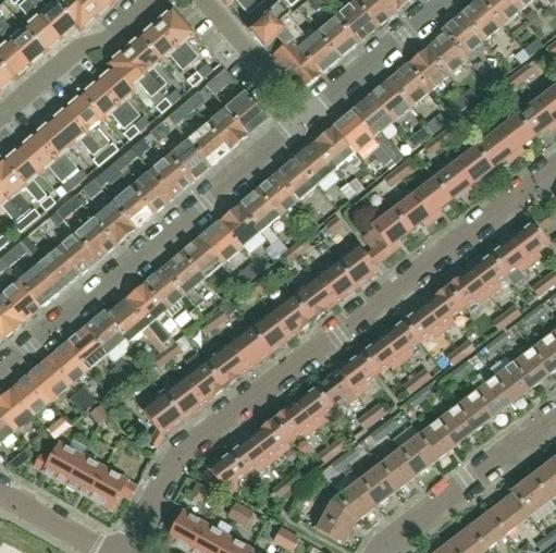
[(59,37),(28,0),(22,0),(16,4),(29,20),(23,25),(44,50),(54,40),(59,37)]
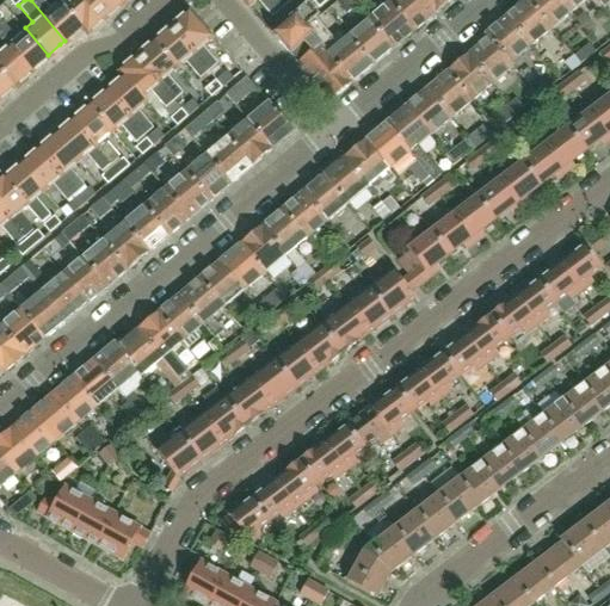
[(87,31),(65,5),(61,0),(59,0),(50,7),(44,0),(31,0),(65,41),(80,28),(86,33),(87,31)]
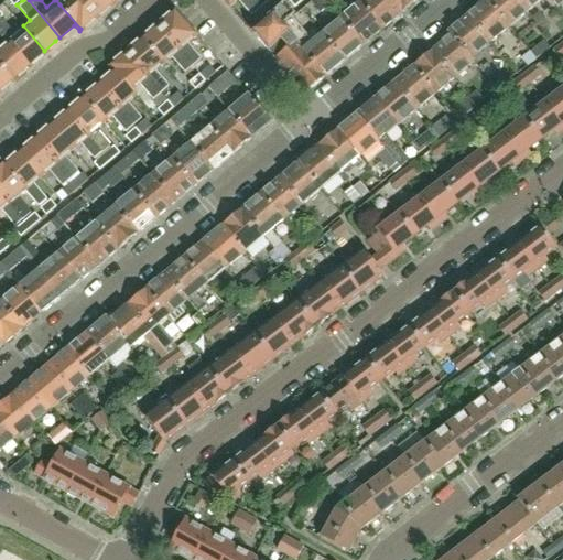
[(96,15),(83,0),(66,0),(60,4),(80,29),(91,20),(96,15)]
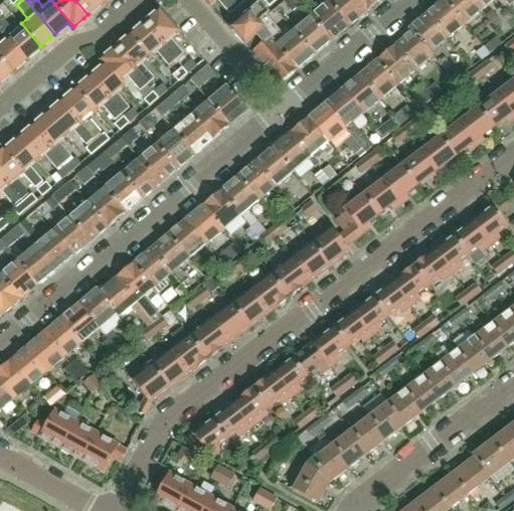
[(102,2),(100,0),(75,0),(88,14),(91,12),(102,2)]
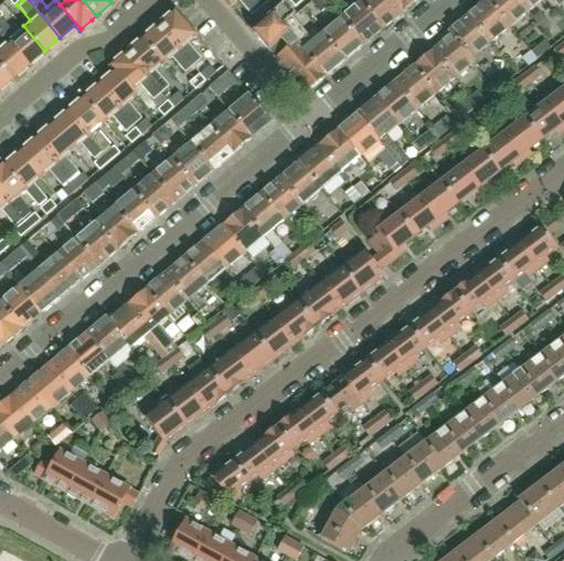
[(259,7),(254,0),(224,0),(227,3),(231,0),(240,0),(249,12),(247,14),(248,16),(259,7)]
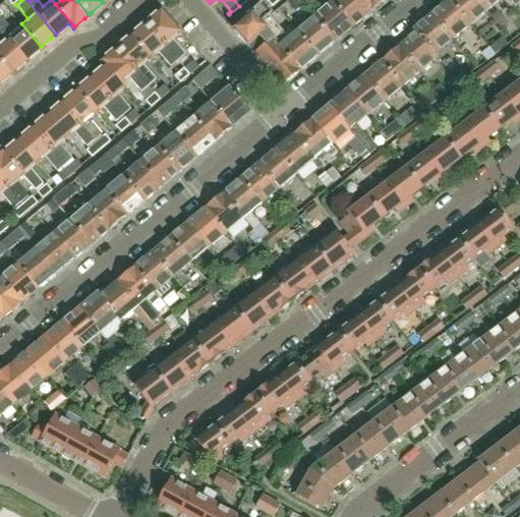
[(295,8),(303,1),(302,0),(288,0),(295,8)]
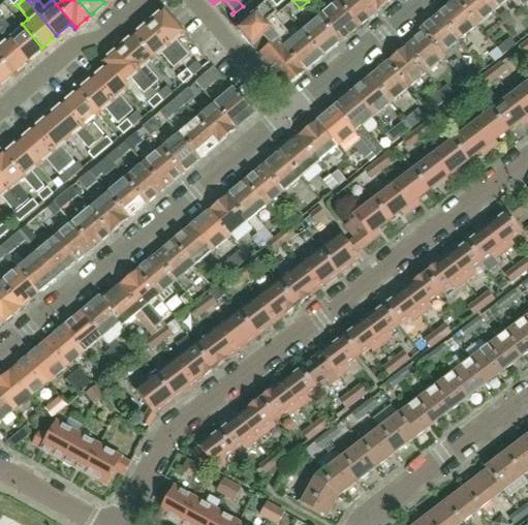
[(359,23),(340,0),(336,0),(320,12),(341,38),(359,23)]
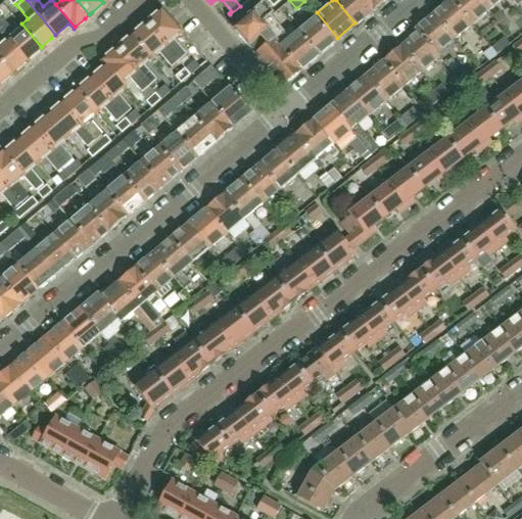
[(354,22),(372,8),(365,0),(336,0),(354,22)]
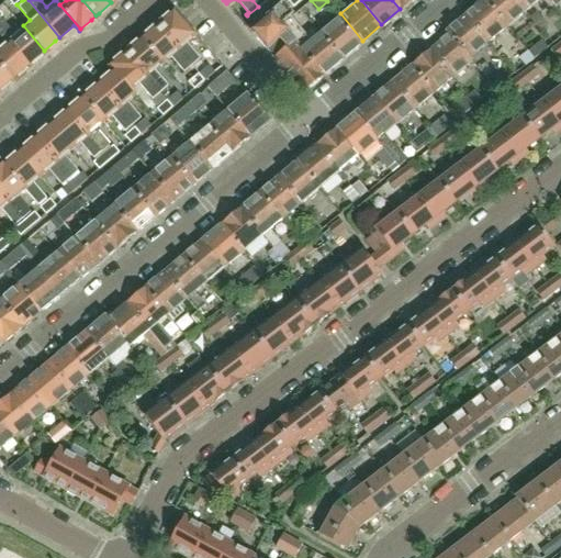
[(392,0),(400,9),(410,0),(392,0)]
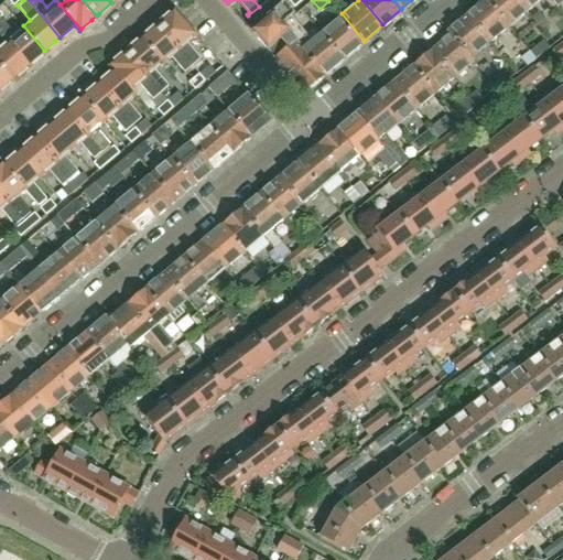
[(508,22),(489,0),(479,0),(466,12),(489,39),(508,22)]
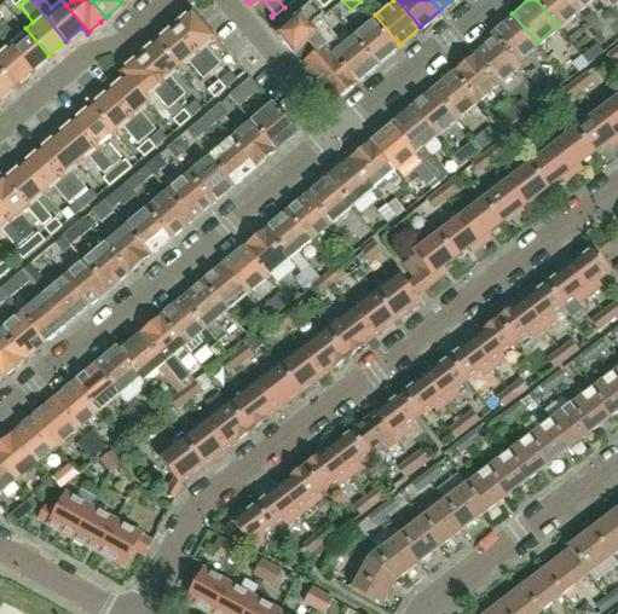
[(578,7),(572,0),(537,0),(558,24),(578,7)]
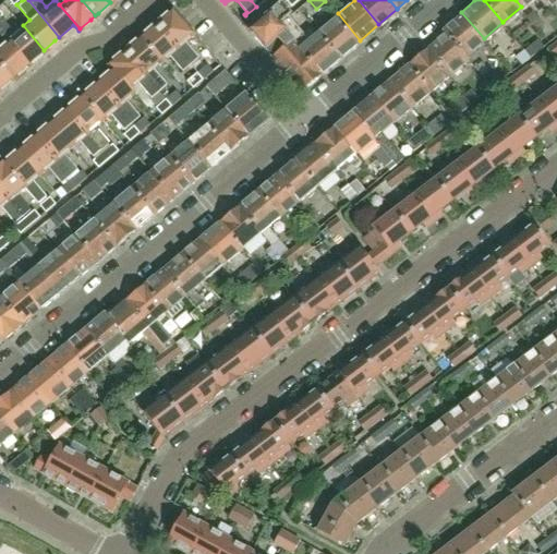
[(546,0),(554,10),(556,12),(556,0),(546,0)]
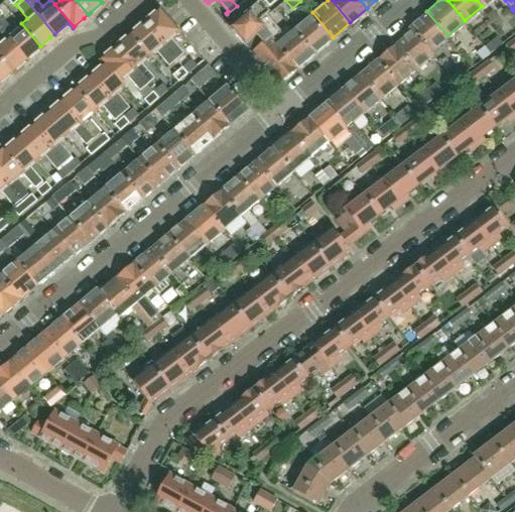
[(246,41),(246,42),(265,26),(258,18),(267,10),(260,1),(231,26),(244,42),(246,41)]
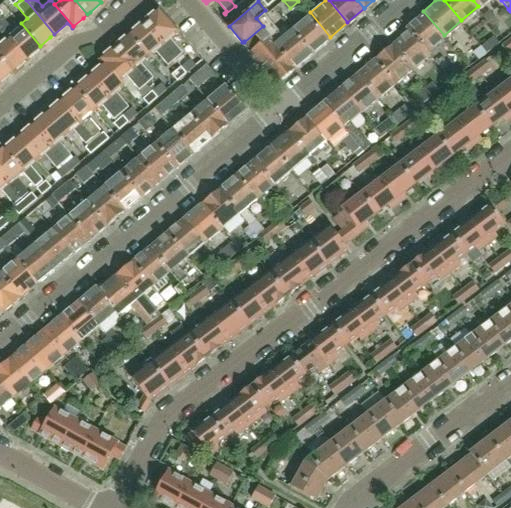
[(175,29),(161,12),(157,7),(142,19),(173,56),(180,64),(185,70),(193,63),(188,57),(187,58),(167,35),(175,29)]
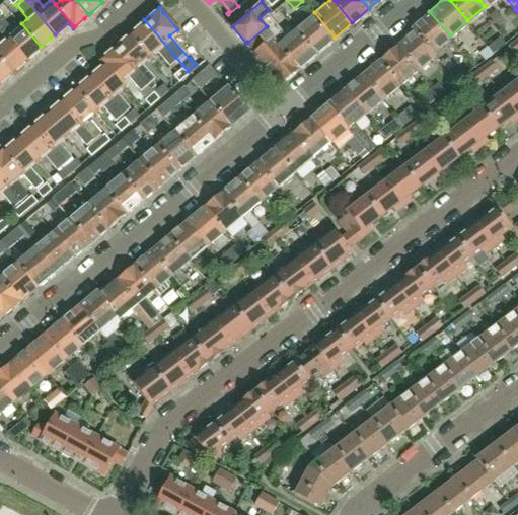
[(494,7),(489,11),(499,23),(504,19),(499,12),(494,7)]
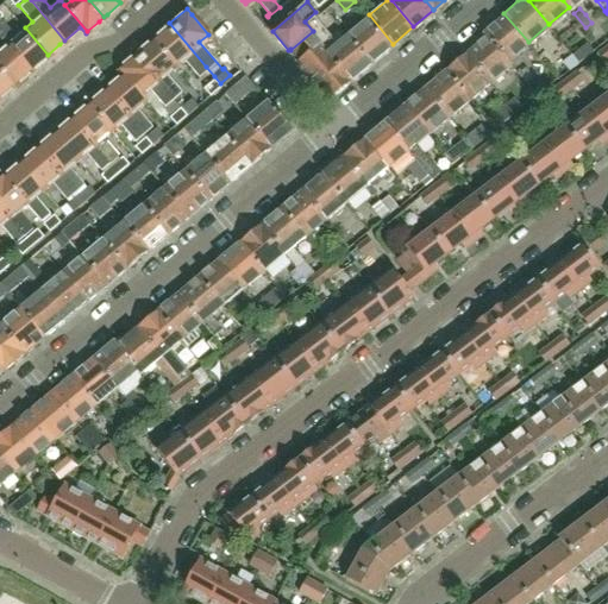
[(528,42),(503,13),(482,30),(483,31),(486,35),(507,58),(528,42)]
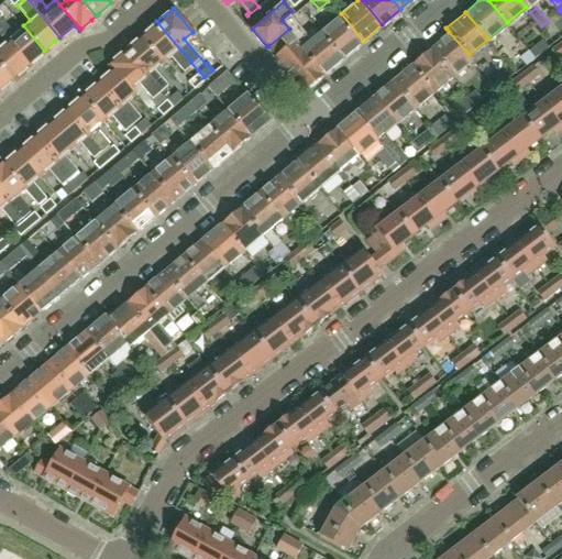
[(363,41),(341,13),(322,29),(344,56),(363,41)]
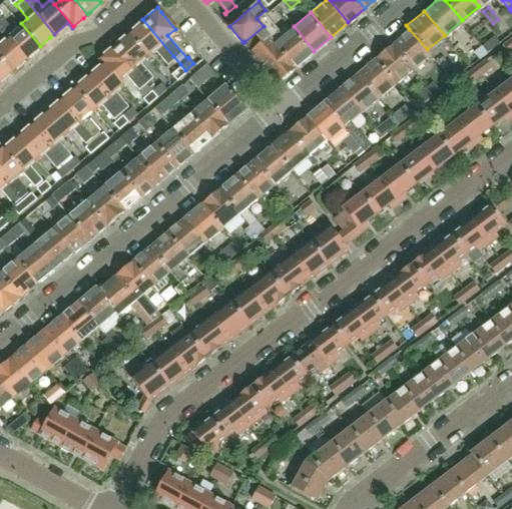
[(40,46),(21,23),(13,31),(1,16),(0,16),(0,27),(26,58),(29,56),(40,46)]
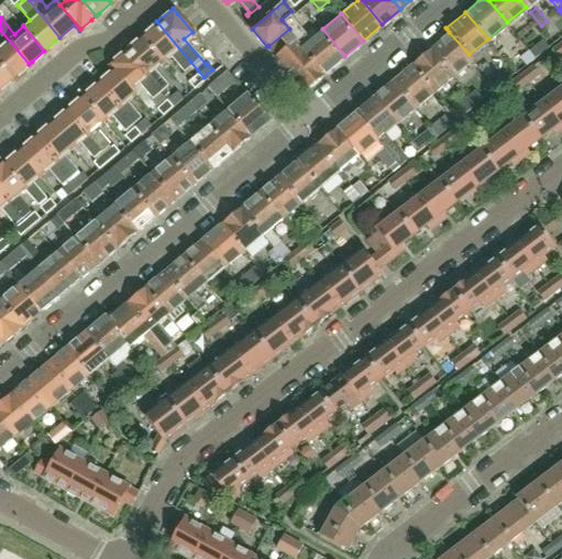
[(190,62),(156,21),(141,35),(161,59),(168,53),(182,68),(190,62)]
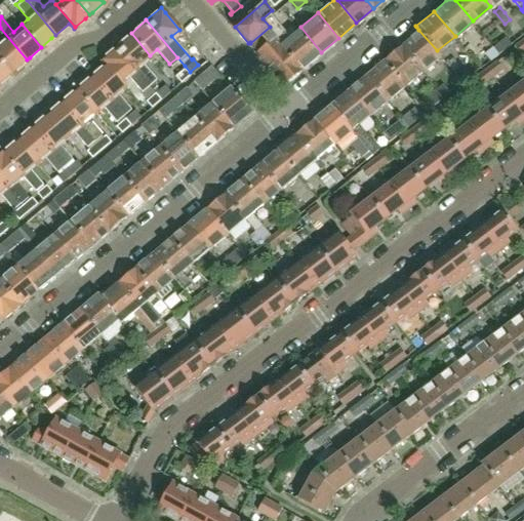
[(303,68),(282,42),(270,27),(250,43),(280,78),(287,80),(303,68)]
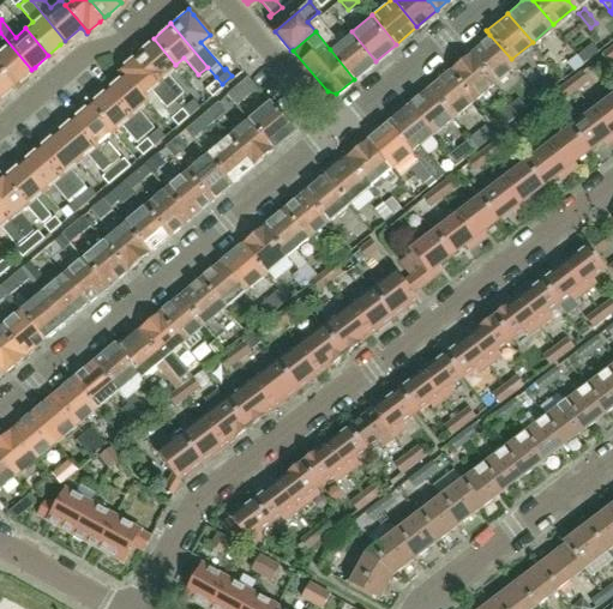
[(376,61),(352,31),(330,49),(354,79),(376,61)]
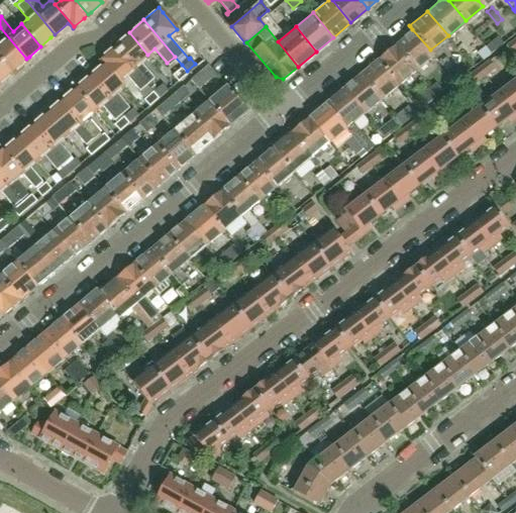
[(26,59),(0,27),(0,57),(12,71),(22,63),(26,59)]
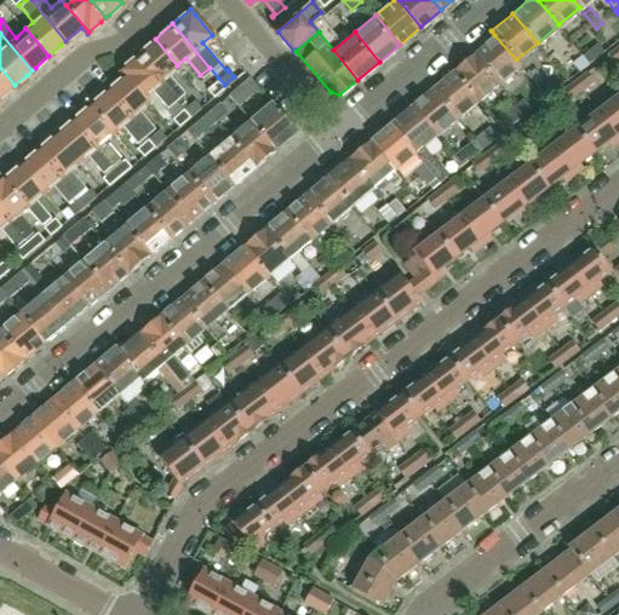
[(516,59),(494,35),(473,52),(497,82),(520,64),(516,59)]
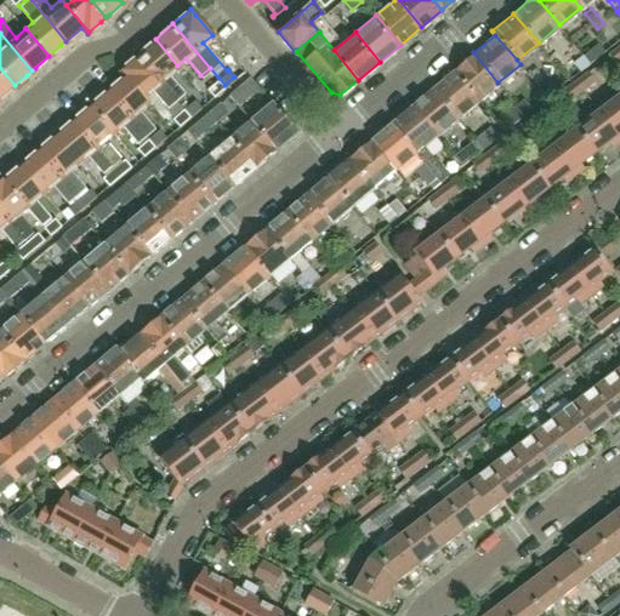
[(177,66),(155,39),(137,53),(175,97),(182,91),(168,73),(177,66)]
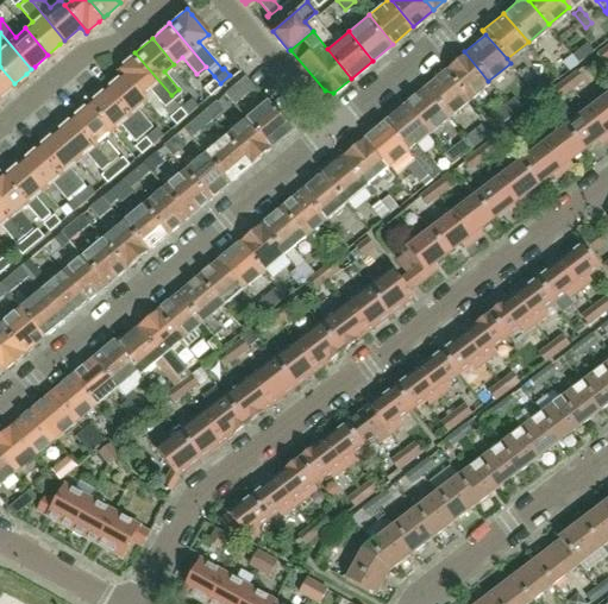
[(587,38),(571,51),(578,60),(594,46),(587,38)]
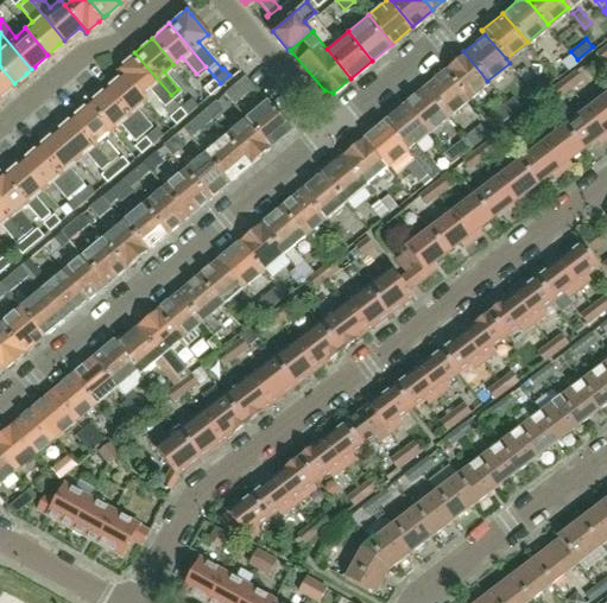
[(601,61),(606,56),(606,43),(595,51),(601,61)]
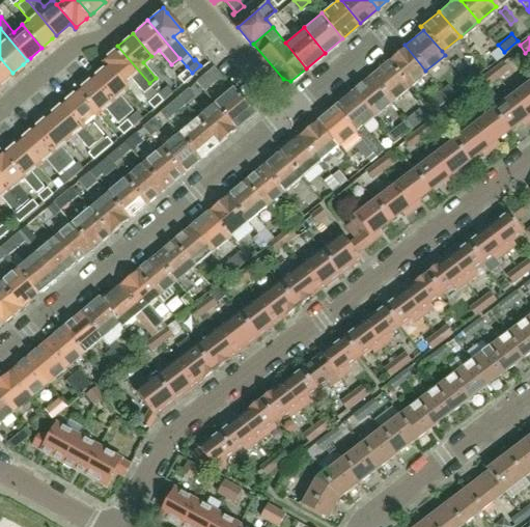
[(425,71),(405,45),(387,60),(408,86),(425,71)]
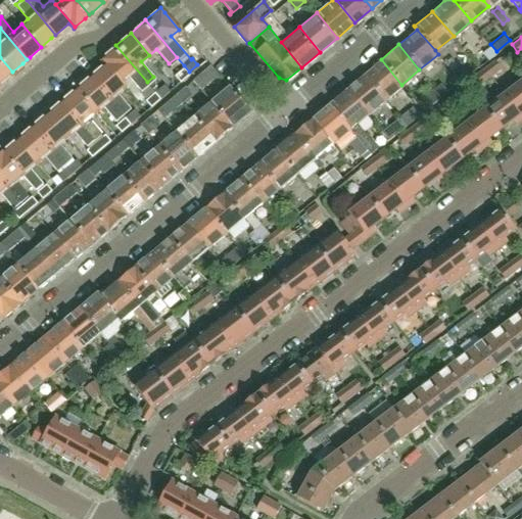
[(147,82),(115,45),(101,57),(120,80),(127,75),(139,89),(147,82)]
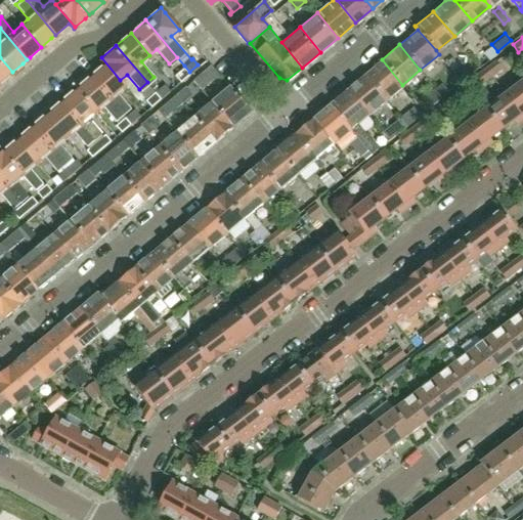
[(484,50),(489,57),(496,52),(490,45),(484,50)]
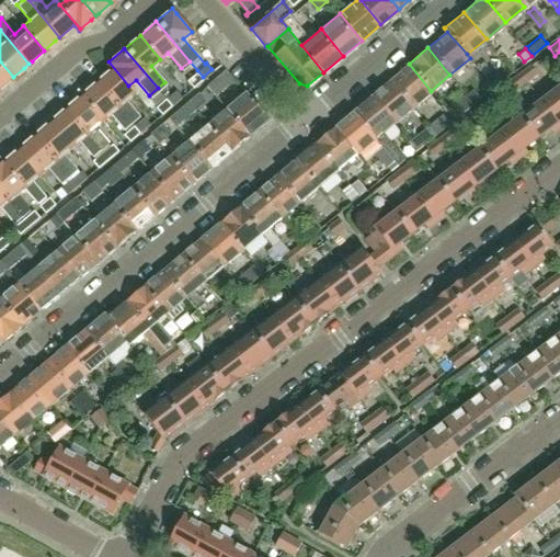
[(13,77),(0,61),(0,88),(12,78),(13,77)]
